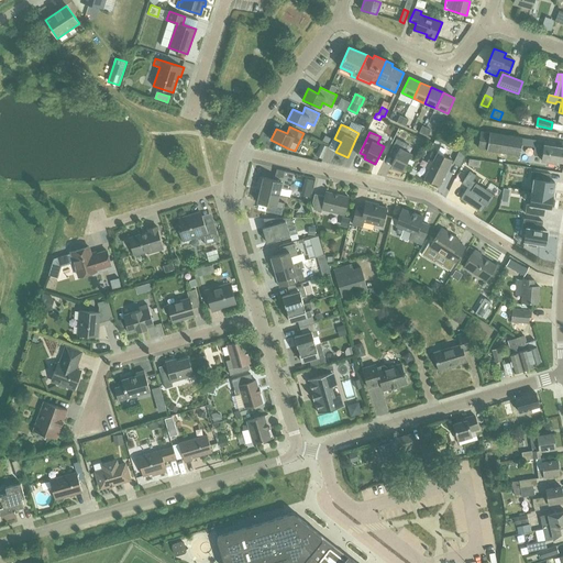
[(481,132),(478,148),(487,150),(520,155),(521,143),(522,138),(490,133),(481,132)]
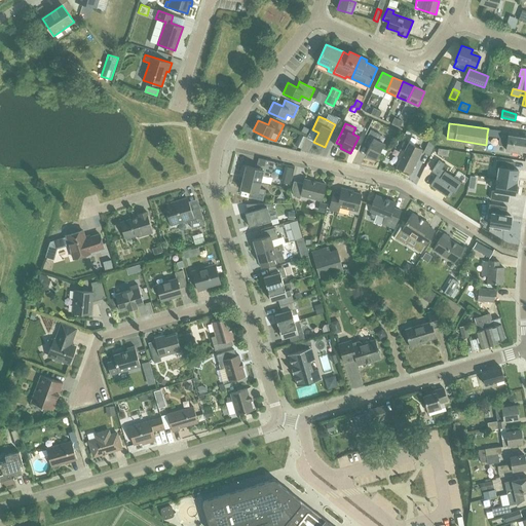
[(370,145),(366,154),(376,159),(384,143),(378,141),(381,135),(371,129),(365,143),(370,145)]
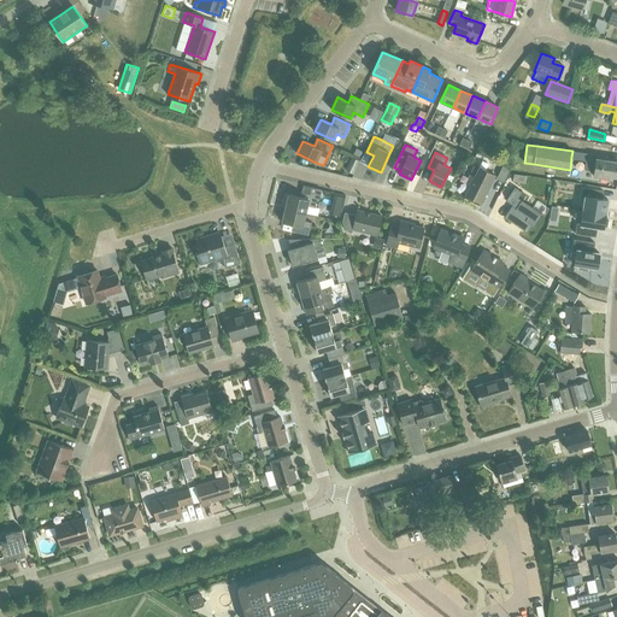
[(587,159),(586,170),(595,171),(594,176),(610,178),(610,176),(616,176),(616,162),(607,160),(609,157),(598,154),(597,162),(587,159)]
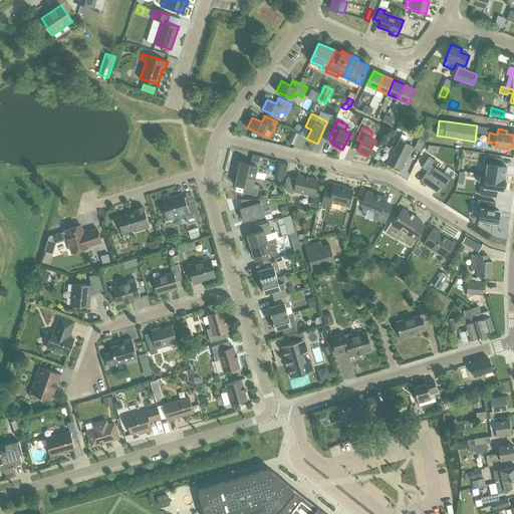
[(293,132),(291,137),(297,140),(300,135),(293,132)]
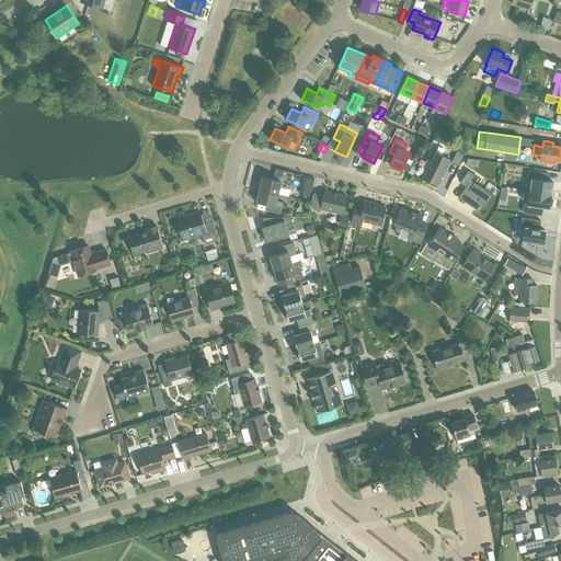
[(451,162),(458,165),(465,153),(457,150),(451,162)]
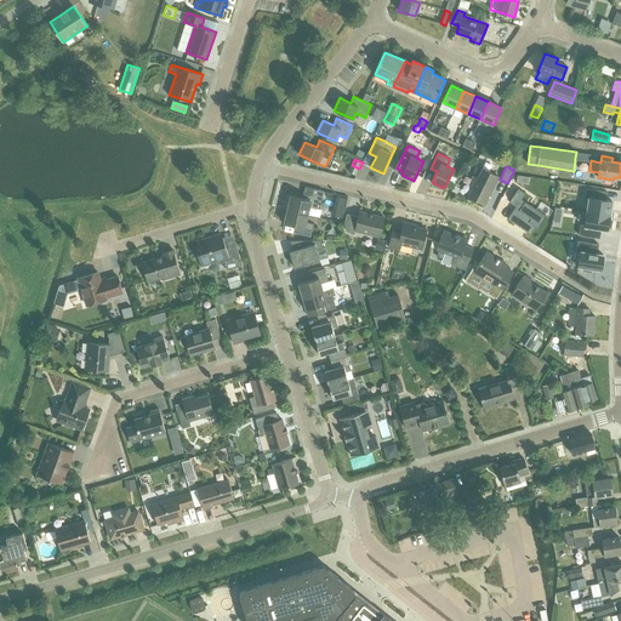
[(485,205),(499,177),(483,169),(478,178),(473,176),(469,184),(473,187),(468,197),(485,205)]
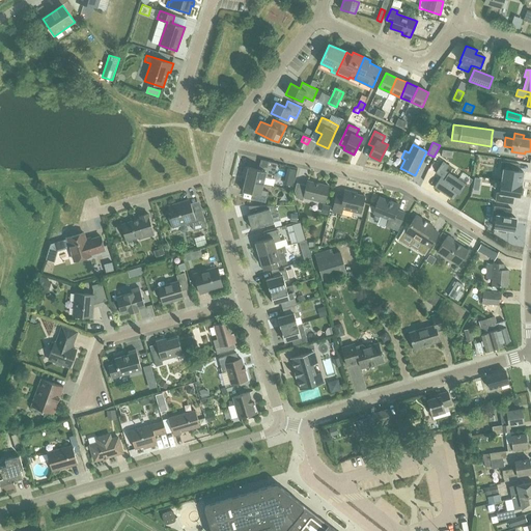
[(249,167),(246,179),(263,184),(274,186),(275,179),(272,178),(273,173),(275,173),(277,166),(277,165),(260,161),(260,163),(258,169),(249,167)]
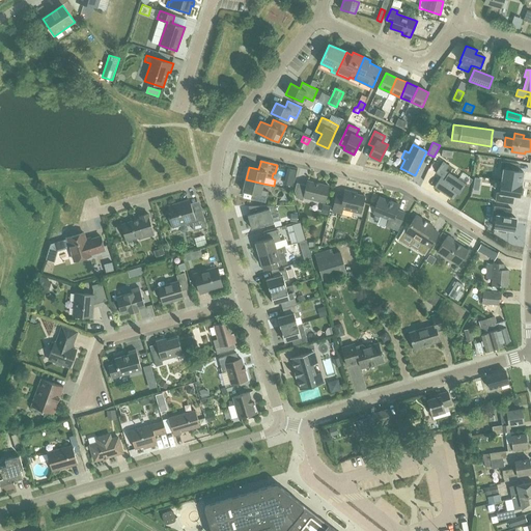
[(441,176),(435,188),(453,200),(457,194),(459,195),(467,184),(446,170),(449,165),(443,161),(436,173),(441,176)]
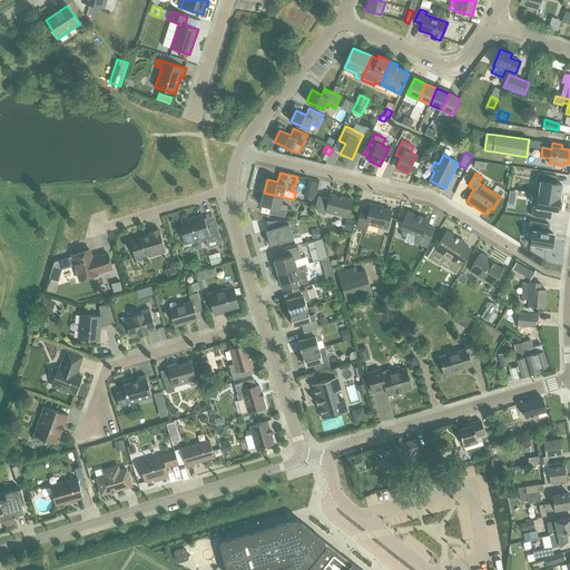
[(538,176),(537,182),(540,182),(539,194),(560,197),(561,192),(562,184),(557,184),(558,176),(538,173),(538,176)]
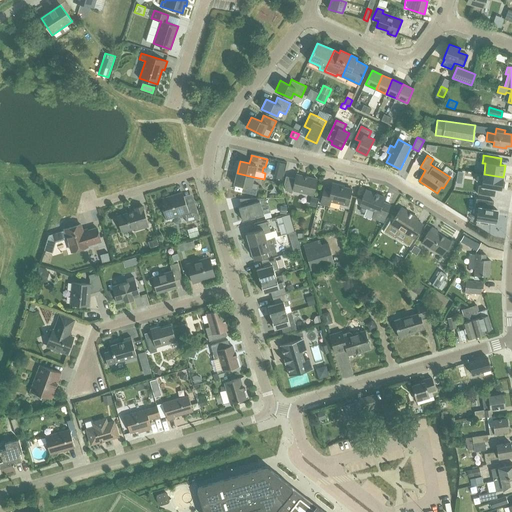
[(285,164),(278,162),(276,170),(283,172),(285,164)]
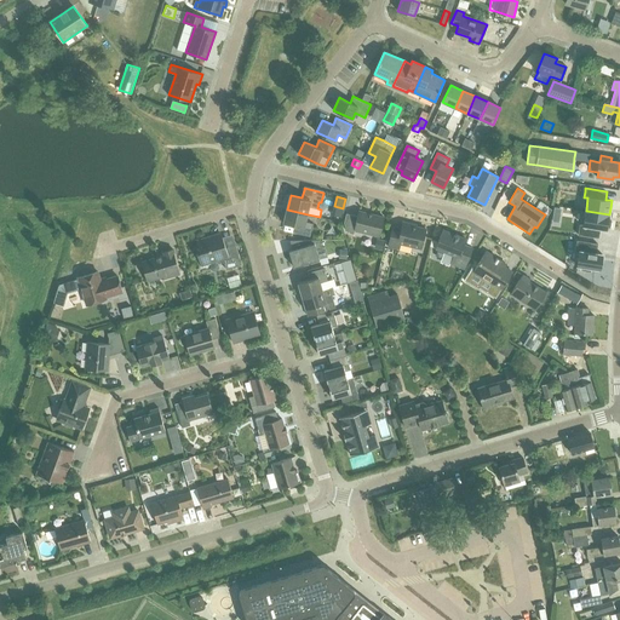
[(308,214),(287,210),(283,223),(296,225),(293,233),(310,236),(314,224),(305,222),(308,214)]
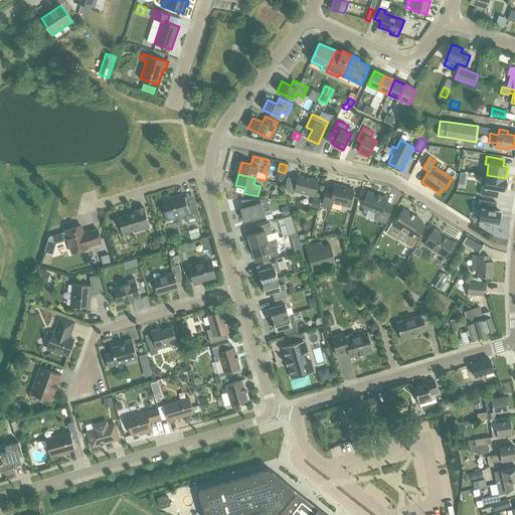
[(298,175),(297,179),(288,177),(286,185),(288,191),(294,193),(295,191),(316,196),(319,181),(298,175)]
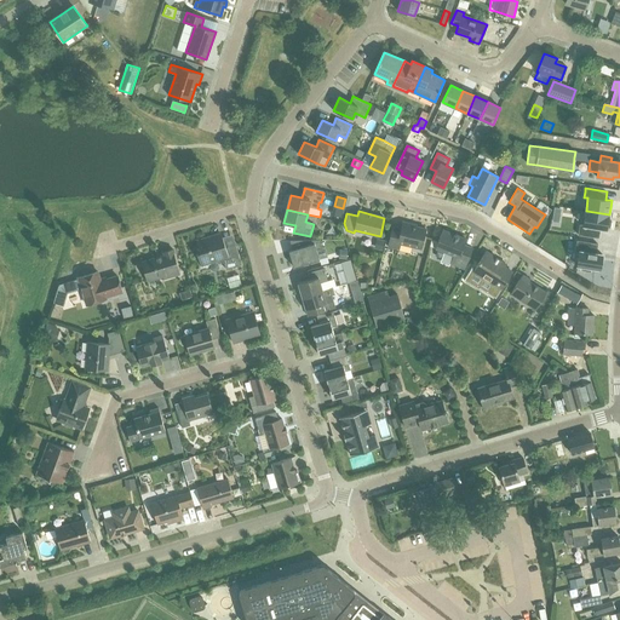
[(558,235),(568,237),(572,212),(562,211),(558,235)]
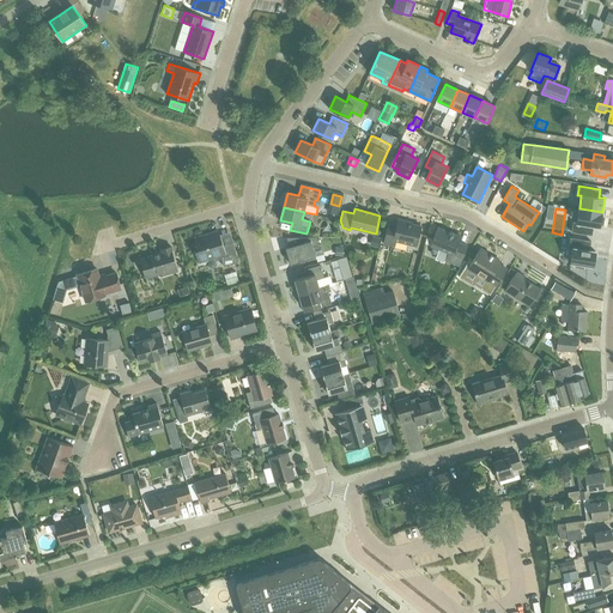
[(574,222),(571,232),(580,234),(593,235),(593,230),(594,226),(600,226),(600,225),(601,219),(602,213),(602,212),(580,208),(577,223),(574,222)]
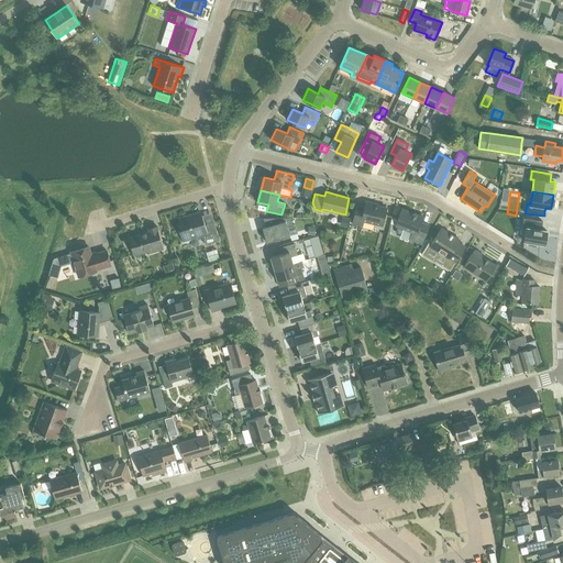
[(373,205),(373,203),(365,201),(364,209),(356,207),(352,223),(363,225),(364,221),(383,225),(387,208),(373,205)]
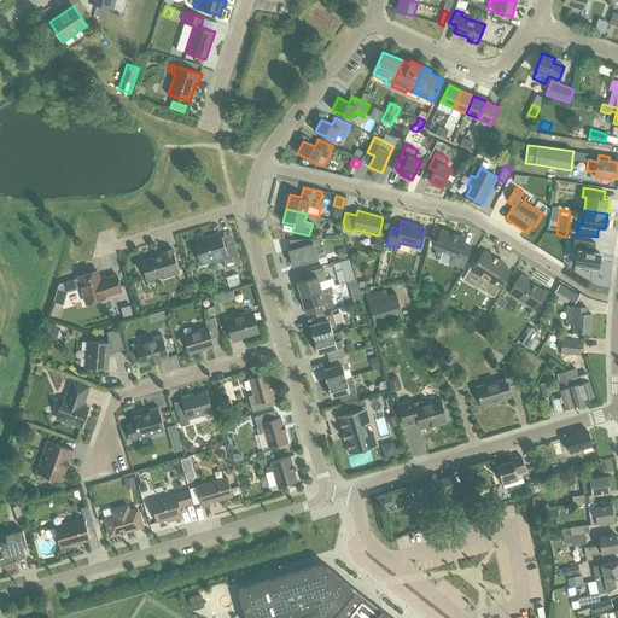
[(465,239),(442,229),(435,248),(436,249),(437,250),(442,252),(443,251),(453,255),(449,262),(461,267),(464,262),(467,261),(472,248),(462,244),(465,239)]
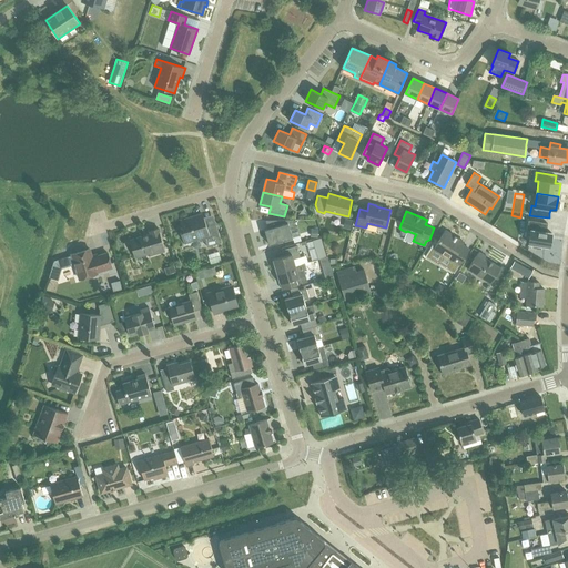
[(190,219),(181,222),(183,232),(181,232),(184,245),(193,242),(192,239),(198,236),(199,237),(201,237),(205,240),(208,247),(222,243),(216,224),(208,227),(204,219),(203,214),(194,217),(195,219),(191,220),(190,219)]
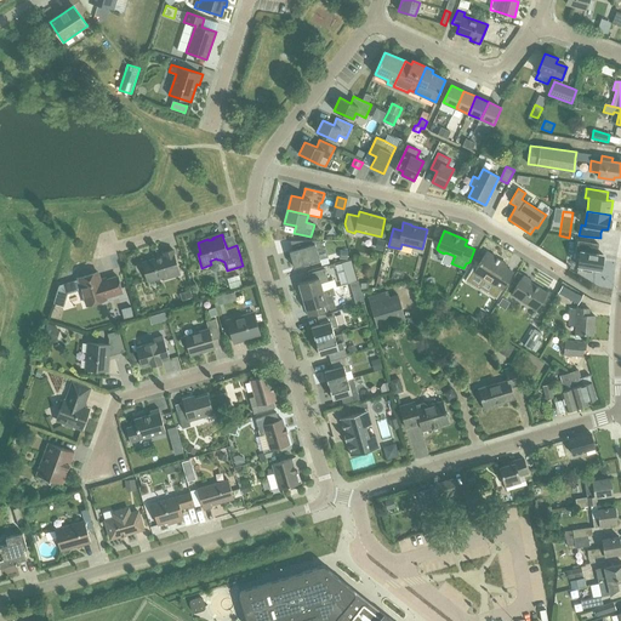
[(290,251),(286,252),(291,268),(295,268),(320,260),(328,258),(325,248),(323,249),(323,240),(305,240),(306,246),(291,251),(290,251)]
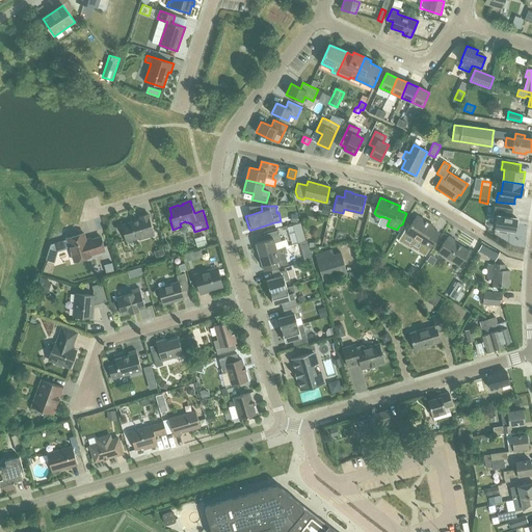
[(496,207),(494,215),(498,216),(496,228),(500,229),(499,232),(507,233),(507,230),(515,231),(515,230),(517,219),(516,219),(517,218),(512,217),(513,210),(496,207)]
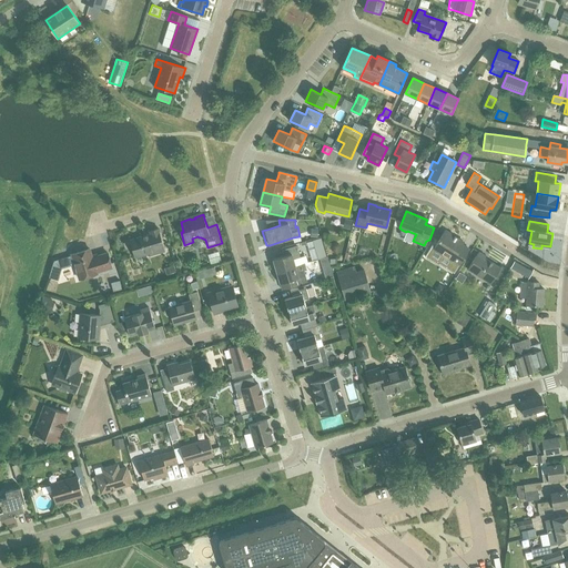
[(151,234),(130,241),(134,257),(150,253),(150,255),(165,251),(159,229),(150,231),(151,234)]
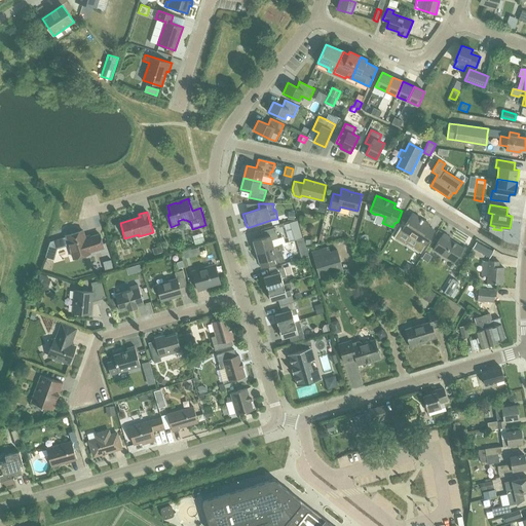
[(412,214),(403,229),(411,235),(411,236),(413,238),(417,240),(412,249),(420,254),(425,246),(435,231),(427,227),(429,224),(412,214)]
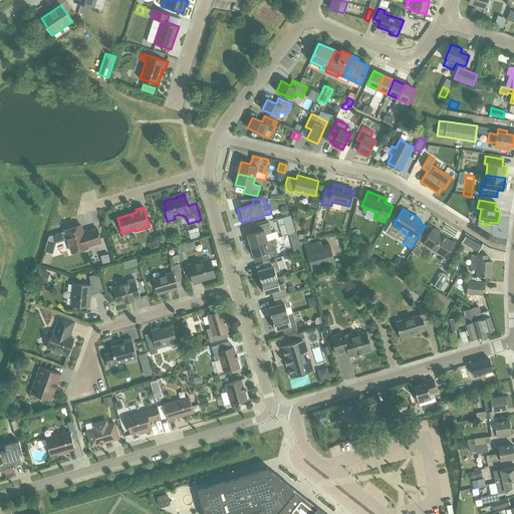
[(283,219),(287,235),(295,233),(290,217),(283,219)]
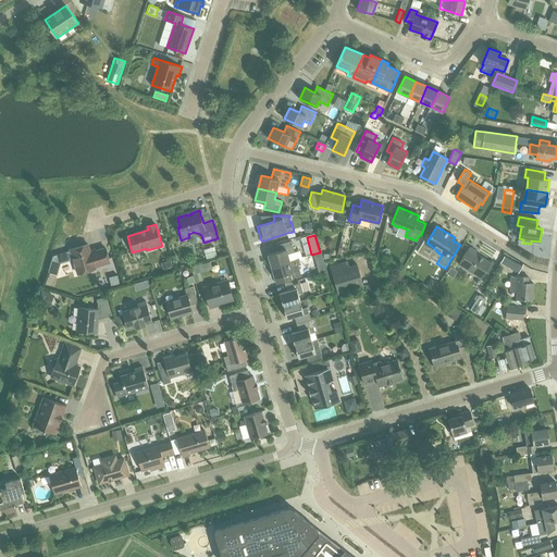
[(271,267),(289,261),(288,255),(295,252),(292,240),(276,245),(279,251),(268,255),(271,267)]
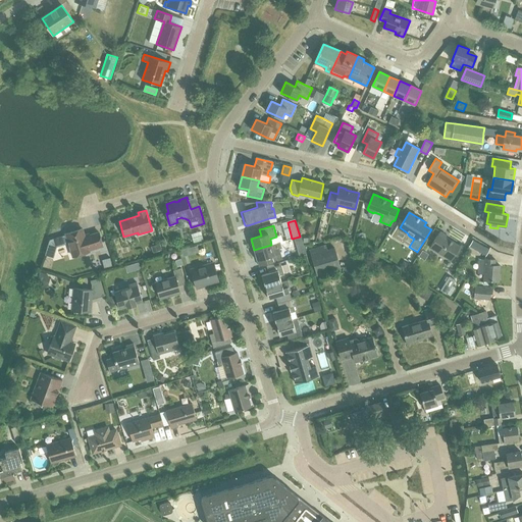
[(48,247),(46,255),(53,257),(57,247),(60,246),(69,243),(73,257),(90,252),(89,250),(103,246),(99,232),(85,237),(83,228),(66,233),(66,235),(56,238),(50,240),(48,247)]
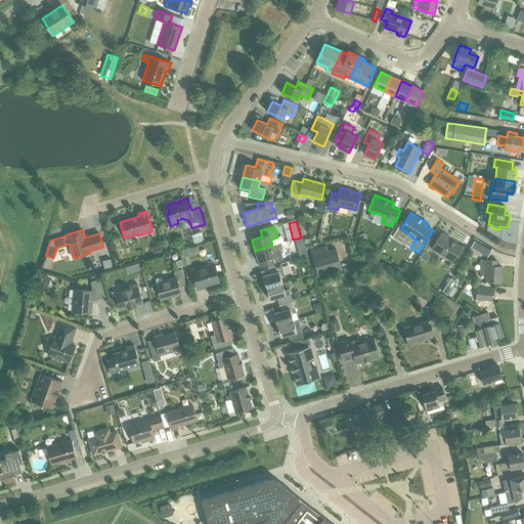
[(442,232),(432,249),(452,262),(462,247),(447,237),(448,236),(442,232)]
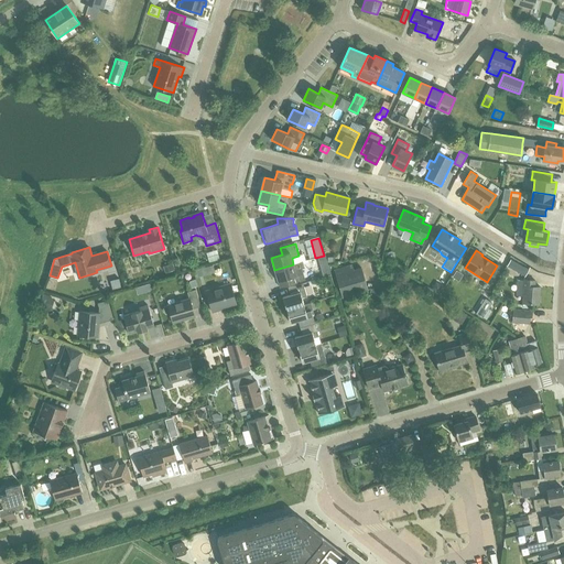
[(328,274),(324,259),(316,261),(321,277),(328,274)]
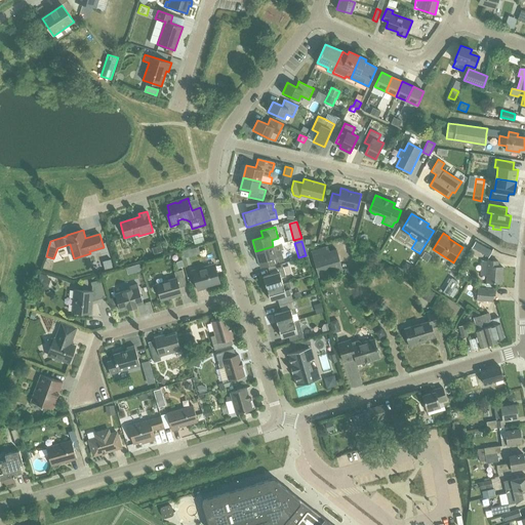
[(476,242),(473,247),(489,256),(492,251),(476,242)]
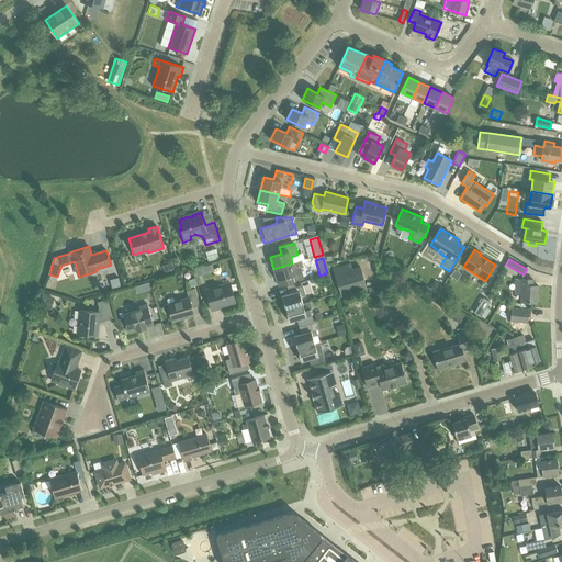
[(166,272),(175,269),(172,262),(164,265),(166,272)]
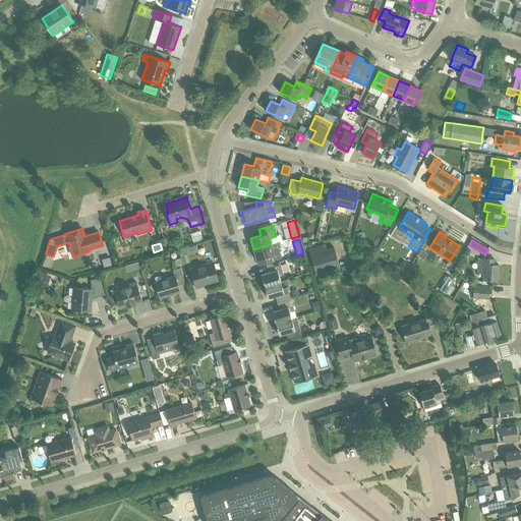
[(273,250),(271,244),(253,249),(256,259),(258,259),(261,265),(282,258),(279,248),(273,250)]
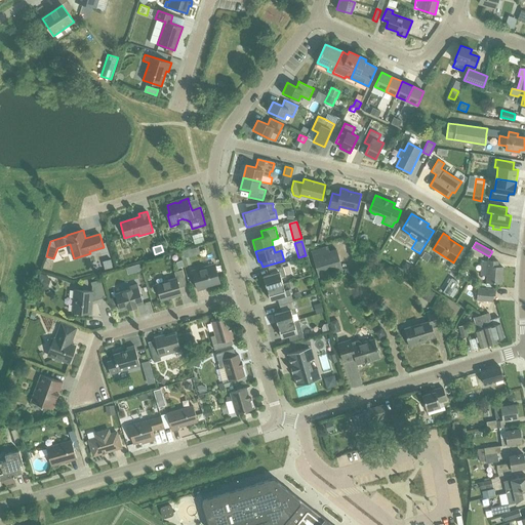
[(313,256),(319,277),(342,270),(336,249),(313,256)]
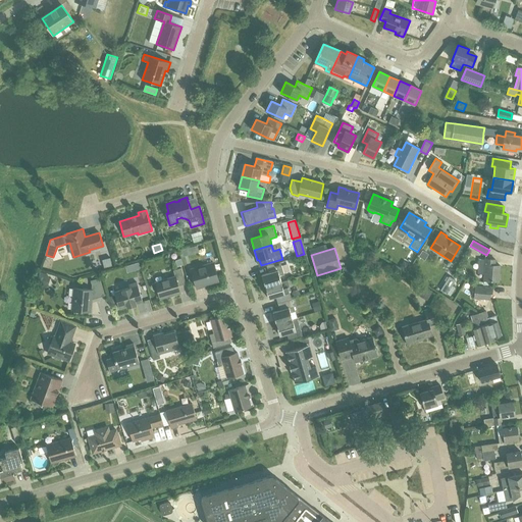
[(423,250),(419,256),(425,259),(428,254),(423,250)]
